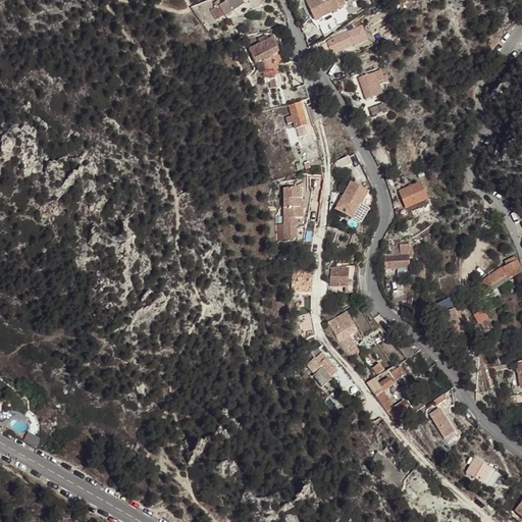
[(245,5),(242,0),(226,0),(228,2),(212,12),(216,19),(224,14),(225,16),(245,5)]
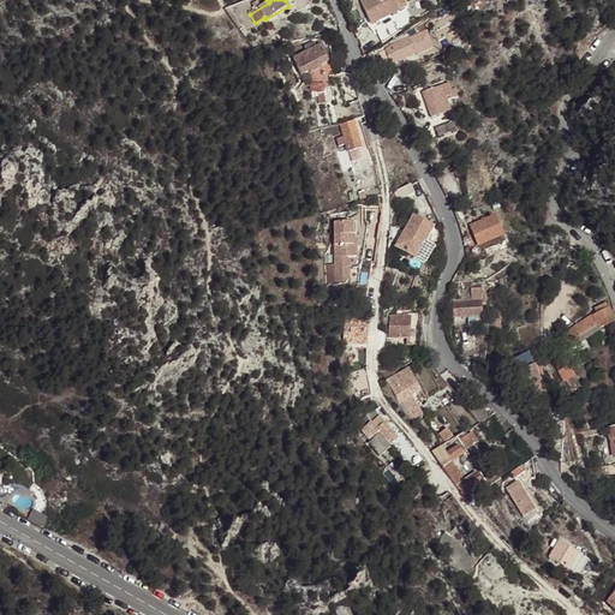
[(365,0),(362,3),(370,21),(380,16),(377,11),(387,6),(389,12),(399,7),(395,0),(365,0)]
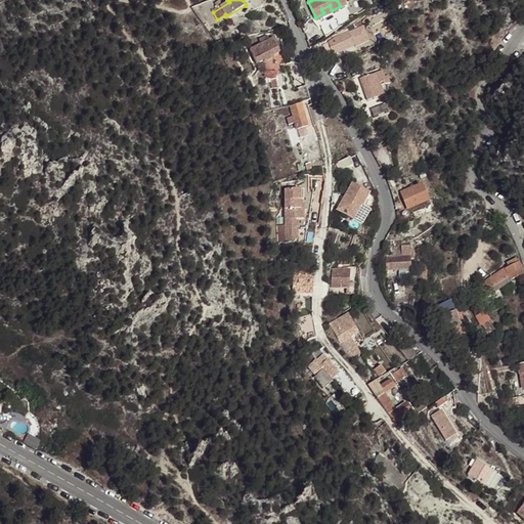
[(334,53),(354,44),(352,39),(357,37),(354,30),(352,26),(348,29),(350,34),(329,43),(334,53)]
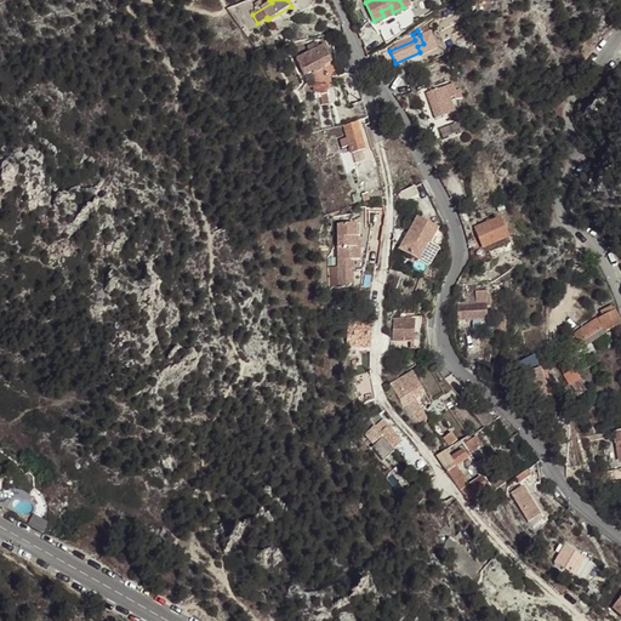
[(309,51),(296,57),(306,74),(313,70),(318,72),(323,69),(325,64),(324,62),(330,58),(324,44),(319,46),(318,43),(308,46),(309,51)]
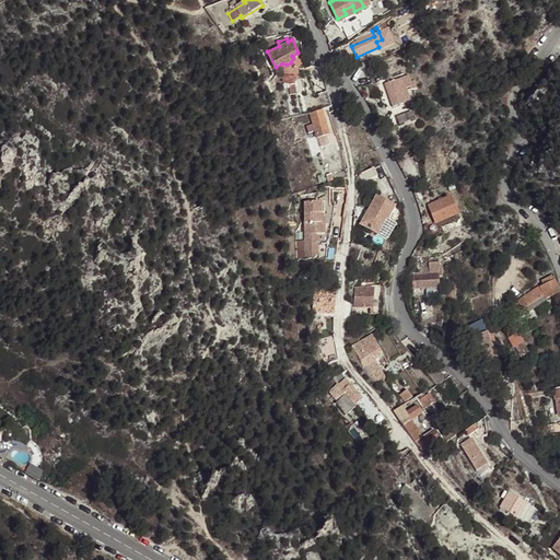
[(347,48),(350,59),(357,57),(351,46),(347,48)]
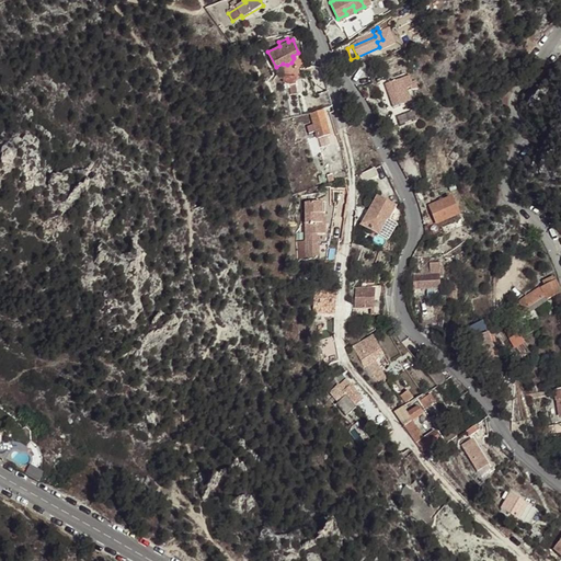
[(284,76),(284,86),(287,84),(289,84),(290,86),(296,84),(295,77),(284,76)]
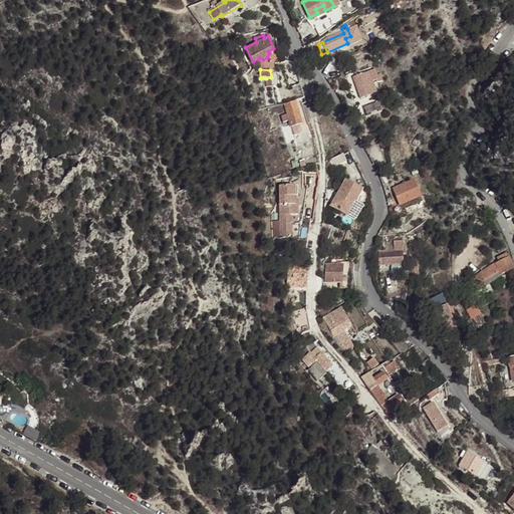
[(360,98),(375,93),(368,71),(353,76),(360,98)]
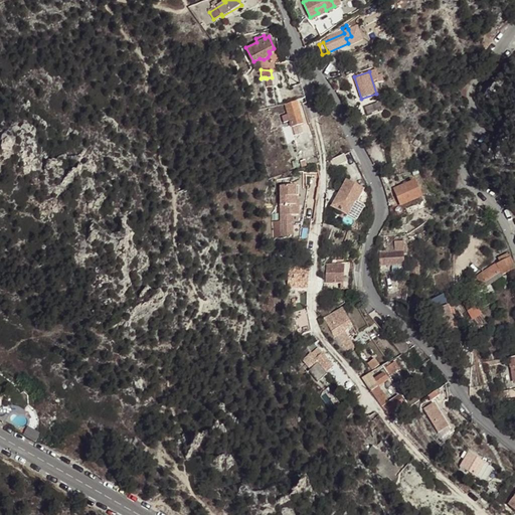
[(264,77),(261,78),(261,82),(267,80),(268,88),(274,87),(272,77),(267,78),(266,77),(264,77)]
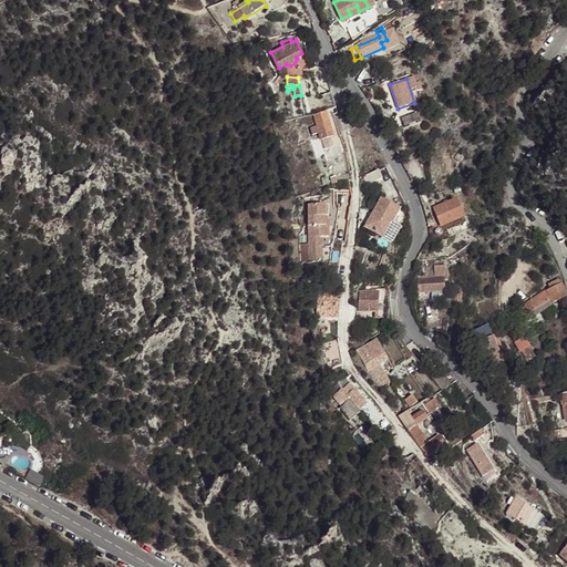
[(337,107),(332,92),(321,95),(326,112),(337,107)]
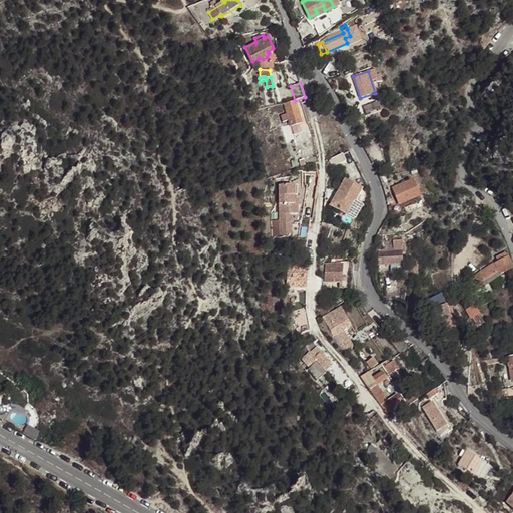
[(302,123),(295,101),(284,104),(291,126),(293,126),(295,134),(302,133),(300,124),(302,123)]
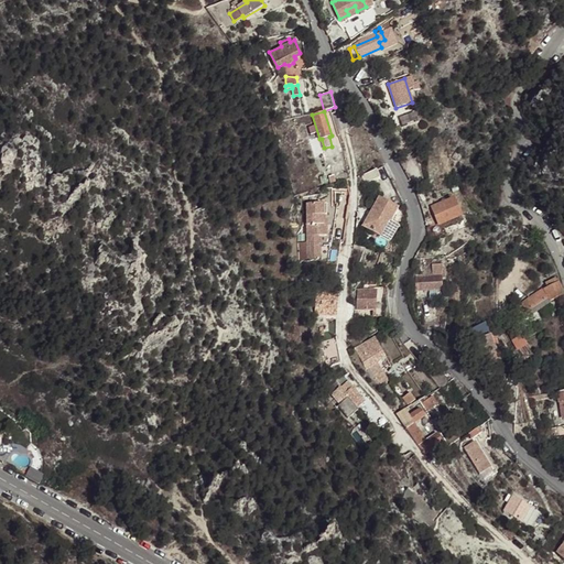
[(364,226),(389,242),(398,228),(391,224),(399,210),(379,198),(364,226)]
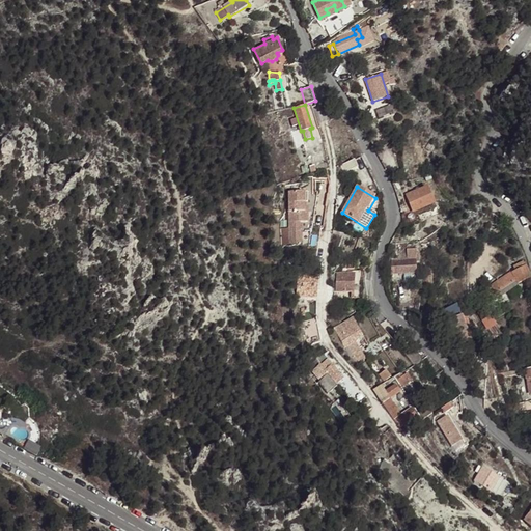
[(414,213),(435,203),(427,188),(408,196),(414,213)]
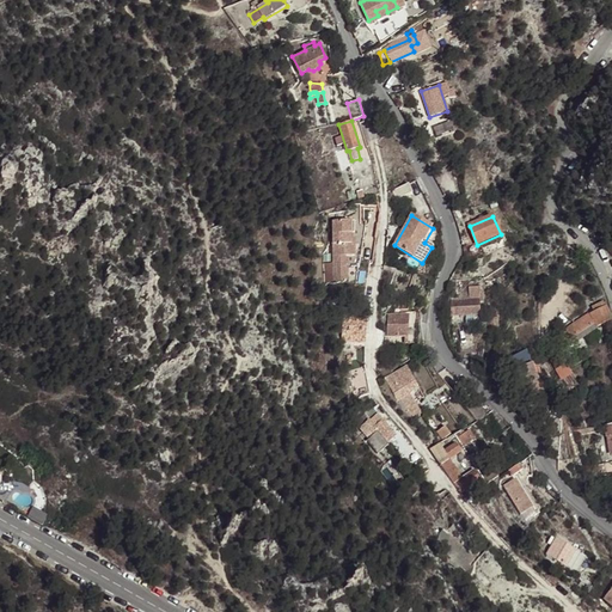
[(366,222),(332,222),(334,283),(356,283),(355,301),(365,303),(371,263),(360,261),(366,222)]
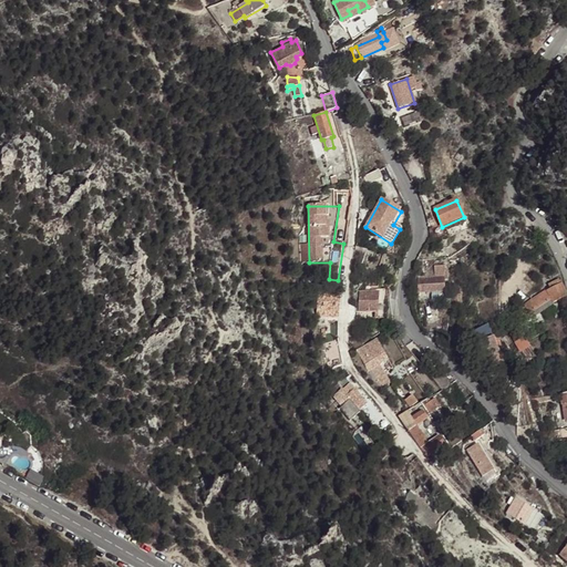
[(464,217),(442,227),(445,233),(466,224),(464,217)]
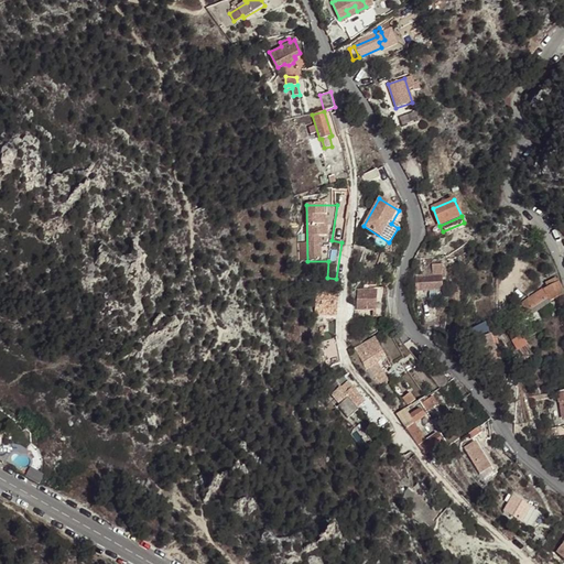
[(441,290),(442,290),(442,266),(433,266),(433,277),(416,277),(416,290),(431,290),(441,290)]
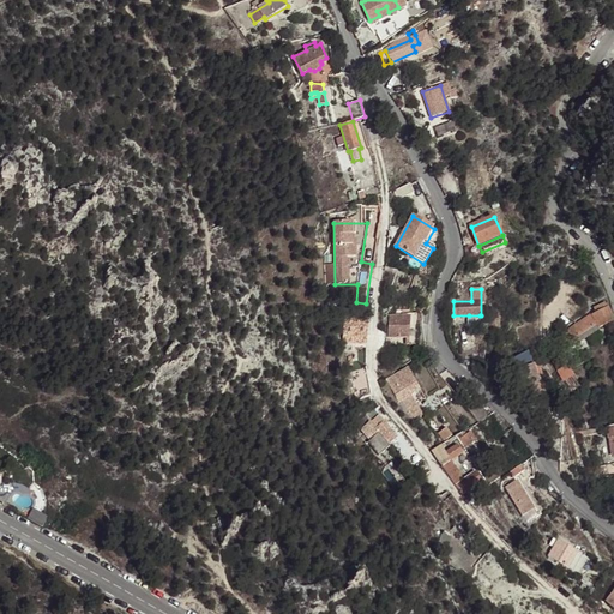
[(563,347),(597,324),(600,327),(613,320),(613,318),(606,302),(594,308),(596,313),(593,314),(591,314),(557,338),(563,347)]
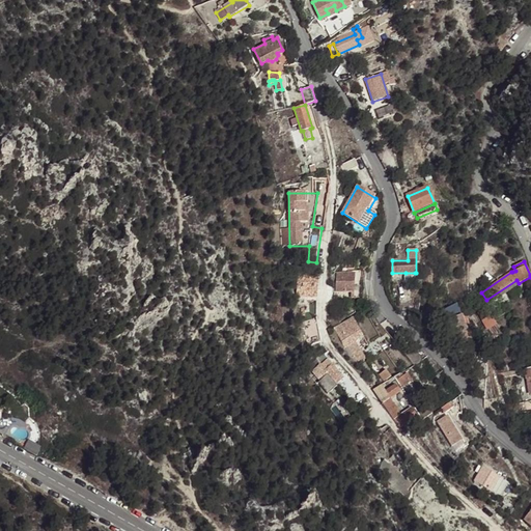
[(337,273),(336,291),(351,292),(355,292),(355,298),(361,299),(363,272),(356,271),(356,274),(337,273)]
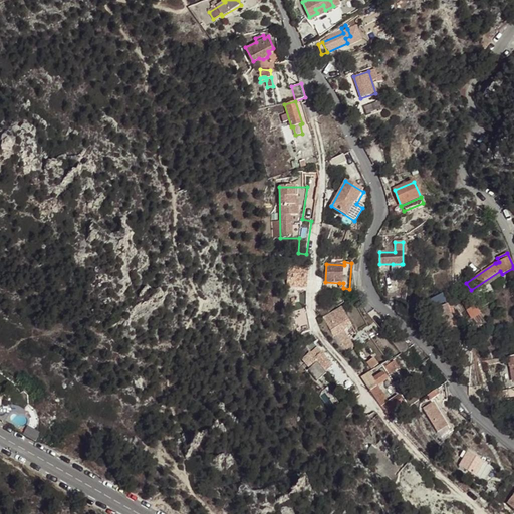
[(307,280),(308,266),(289,264),(289,266),(284,265),(284,276),(288,276),(287,287),(297,288),(297,279),(307,280)]
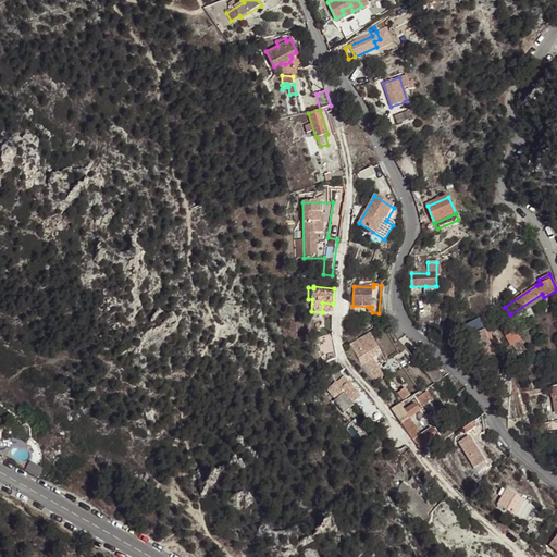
[(333,313),(333,304),(322,302),(322,312),(333,313)]
